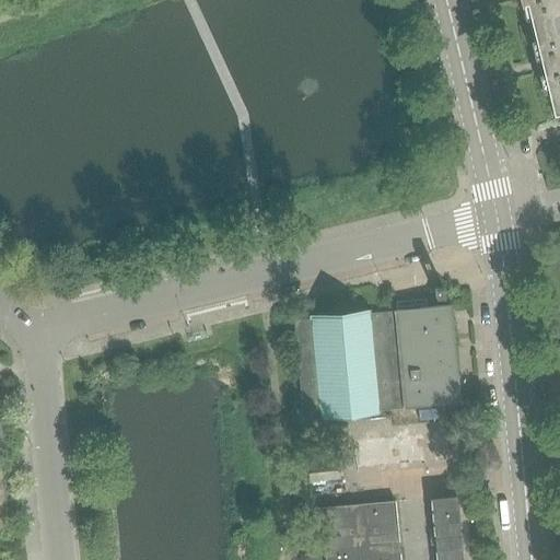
[(527,4),(535,37),(559,31),(559,0),(517,0),(520,7),(527,4)]
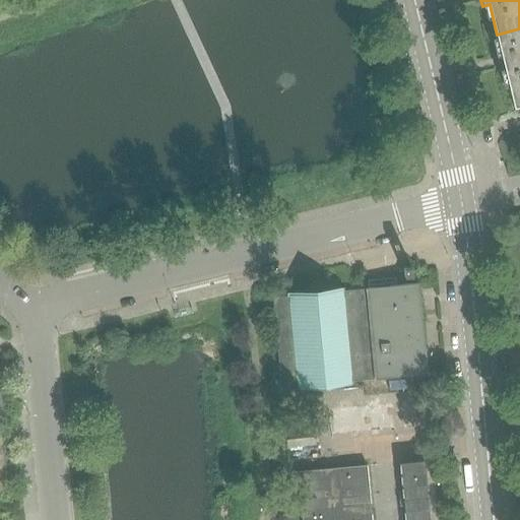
[(519,105),(519,28),(497,35),(514,107),(519,105)]
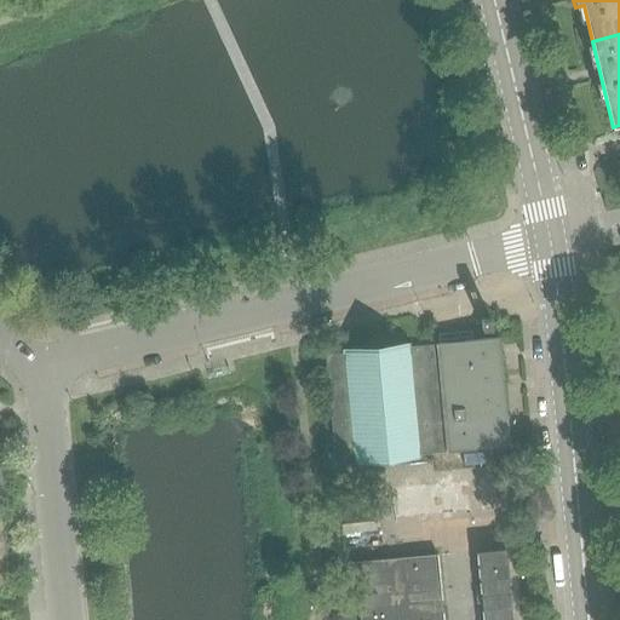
[(510,447),(500,338),(325,354),(334,463),(510,447)]
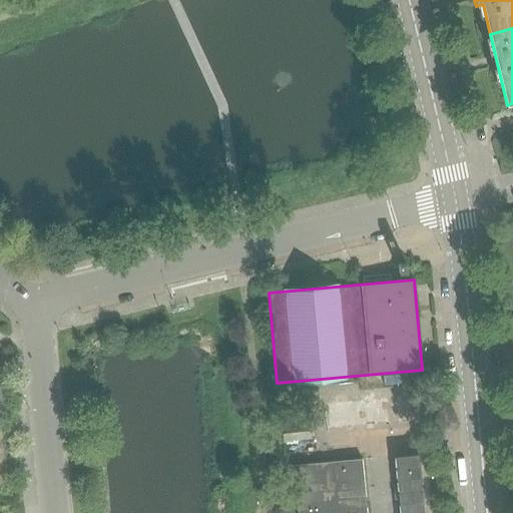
[(322,400),(323,424),(400,421),(399,396),(322,400)]
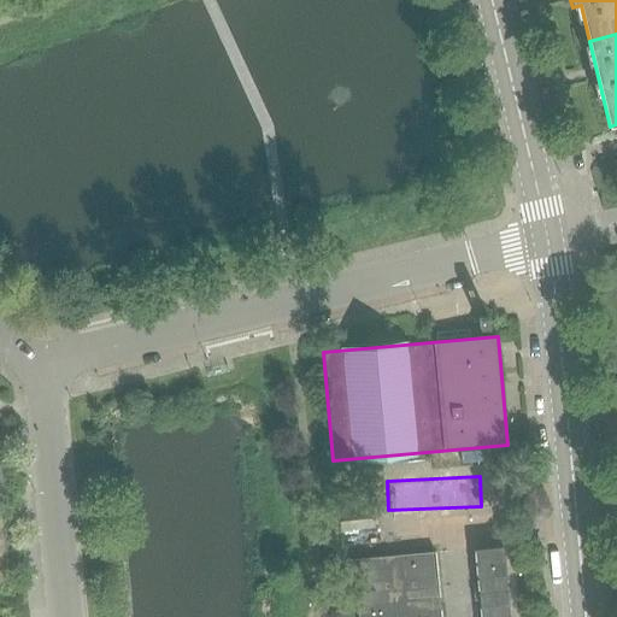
[(513,616),(510,542),(471,544),(475,616),(513,616)]
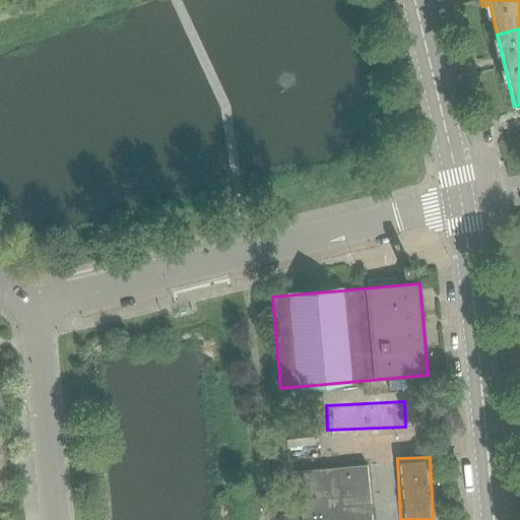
[(371,519),(367,466),(298,472),(302,519),(371,519)]
